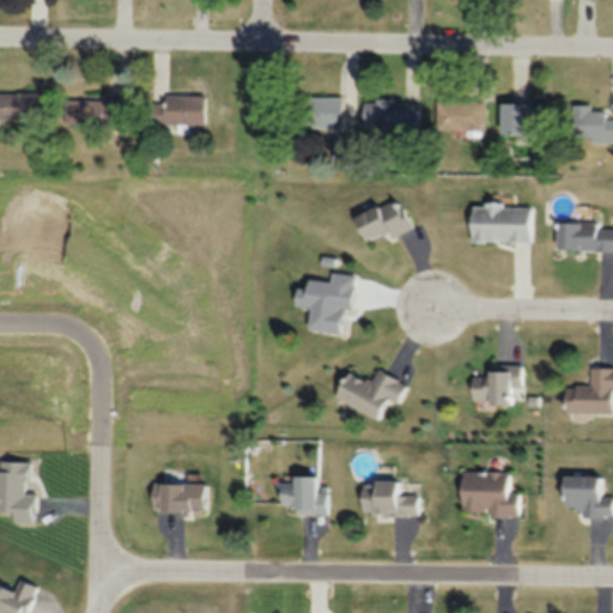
[(0,91),(0,120),(37,121),(37,91),(0,91)]
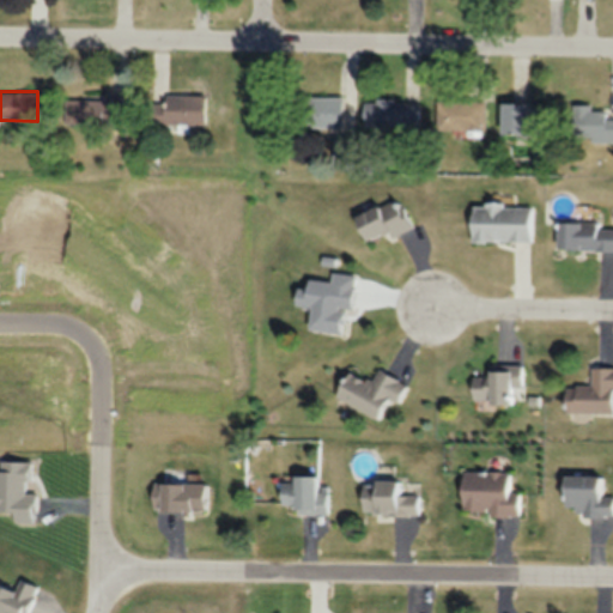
[(65,125),(128,125),(128,96),(65,96),(65,125)]
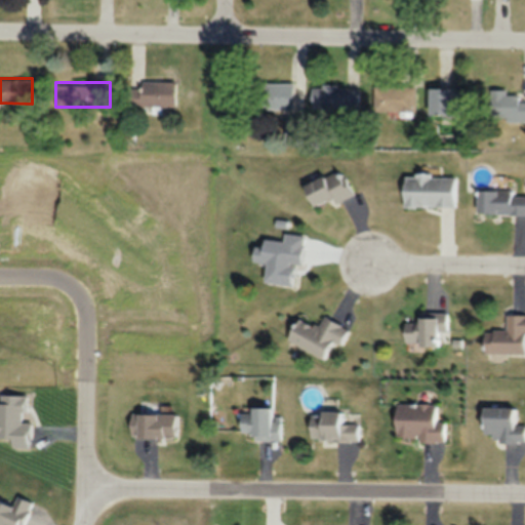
[(259,109),(295,109),(295,82),(259,82),(259,109)]
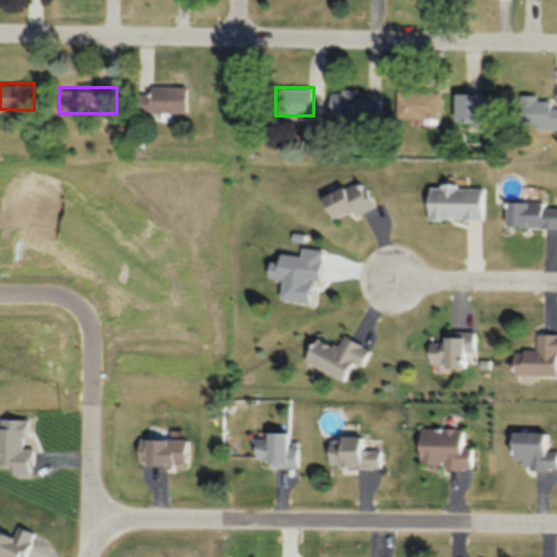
[(185,113),(185,88),(133,88),(133,113),(185,113)]
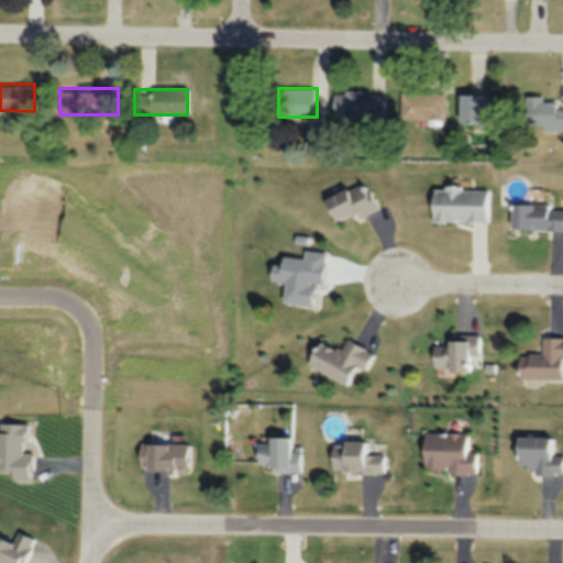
[(386,92),(334,92),(334,117),(386,117),(386,92)]
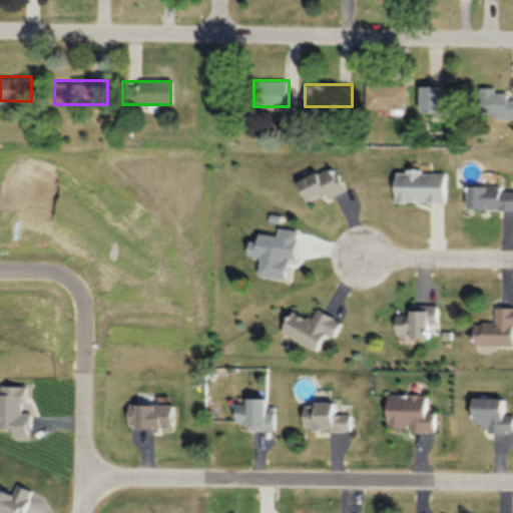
[(364,109),(406,109),(406,84),(364,84),(364,109)]
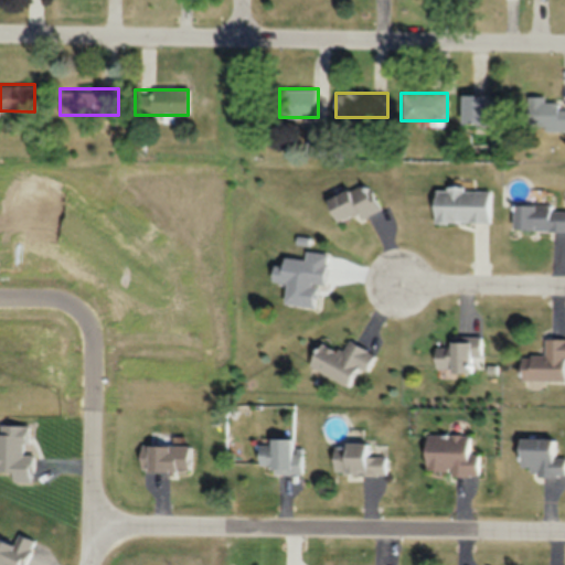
[(508,125),(508,95),(460,95),(460,125),(508,125)]
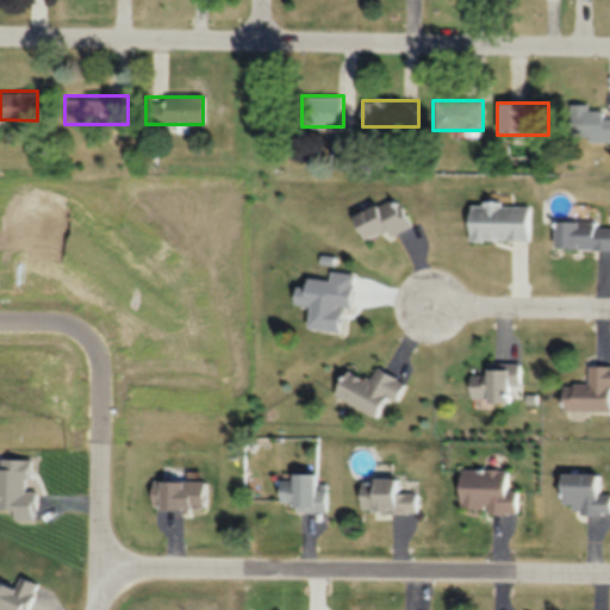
[(609,139),(609,117),(604,117),(604,107),(568,106),(568,139),(609,139)]
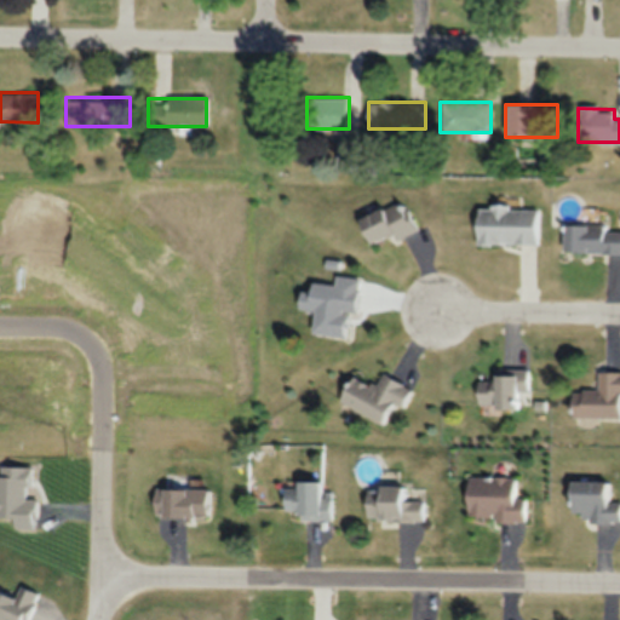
[(395,240),(415,230),(401,199),(355,218),(367,245),(392,233),(395,240)]
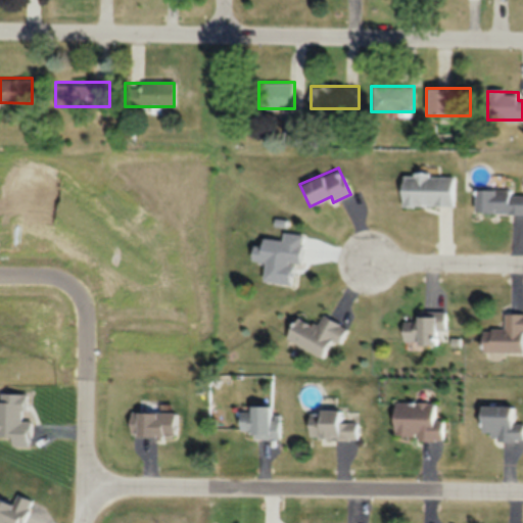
[(400,205),(455,205),(454,175),(400,175),(400,205)]
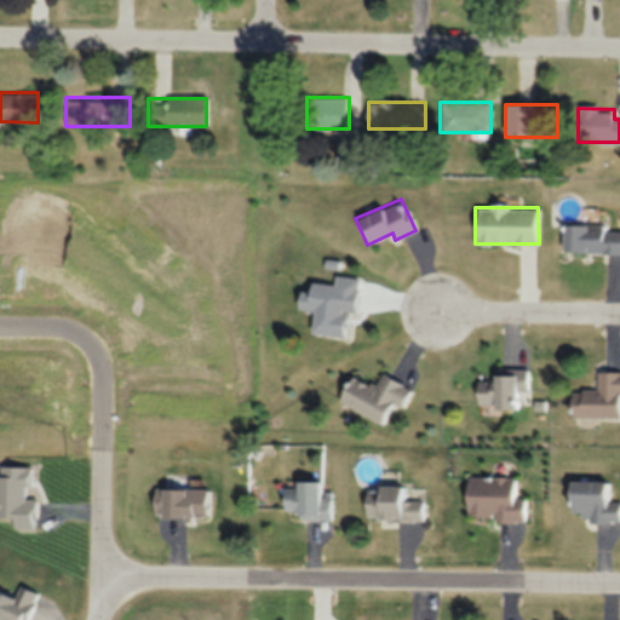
[(619,225),(563,227),(563,252),(619,252),(619,225)]
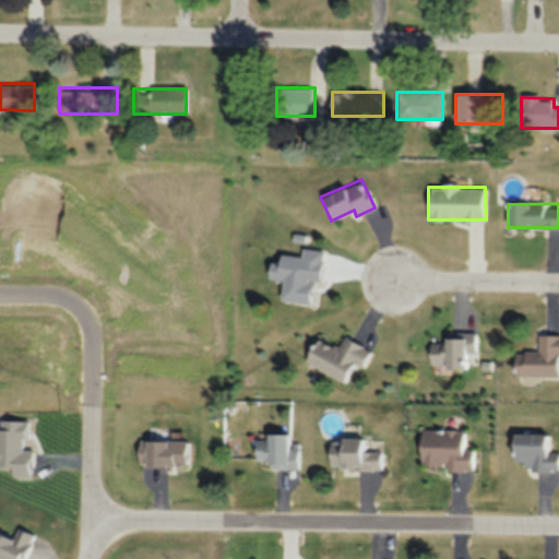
[(316,252),(287,252),(287,299),(306,299),(306,293),(316,293),(316,252)]
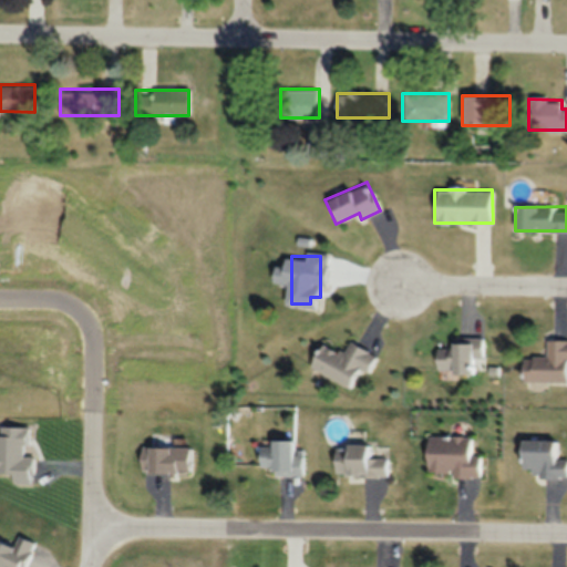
[(436,347),(435,373),(476,373),(477,359),(483,359),(483,337),(447,336),(447,347),(436,347)]
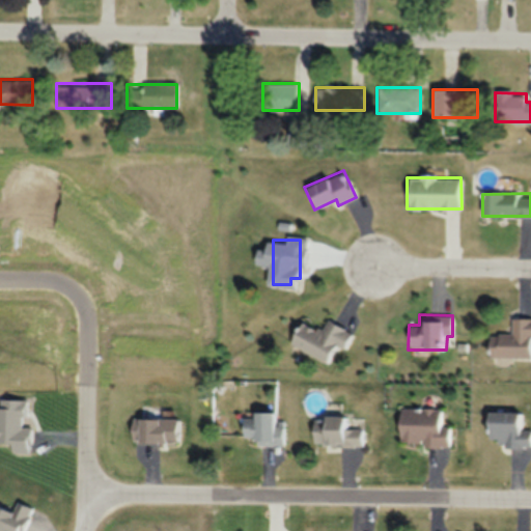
[(530,337),(530,336),(530,317),(510,318),(511,334),(487,334),(487,357),(530,357),(530,337)]
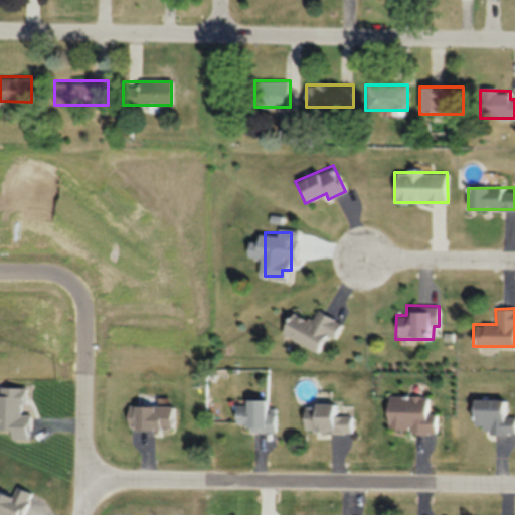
[(280,334),(317,352),(326,334),(334,338),(341,323),(316,311),(311,322),(291,312),(280,334)]
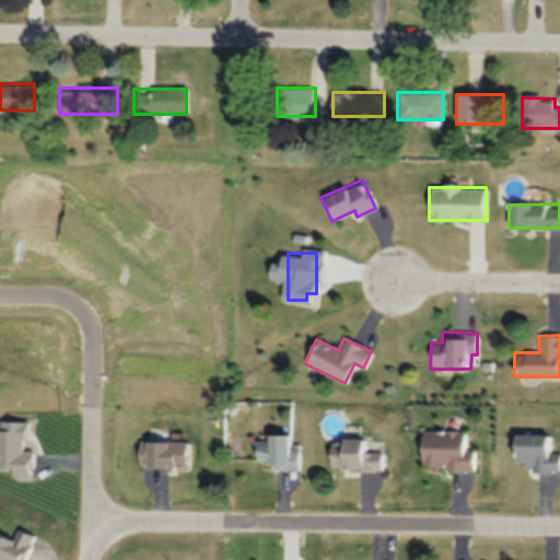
[(474,470),(475,448),(465,448),(465,431),(419,430),(418,469),(474,470)]
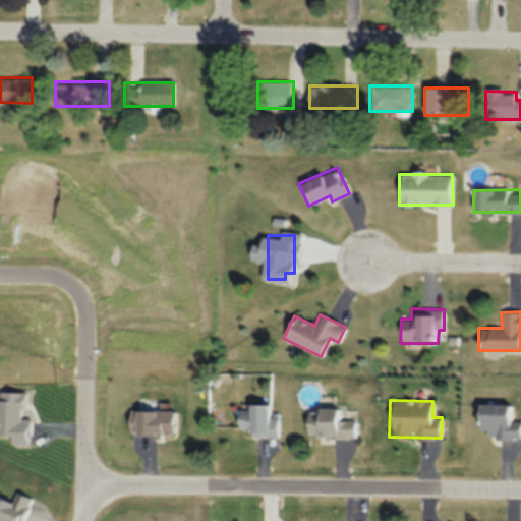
[(520,438),(520,420),(511,421),(511,404),(476,404),(476,430),(487,430),(487,439),(520,438)]
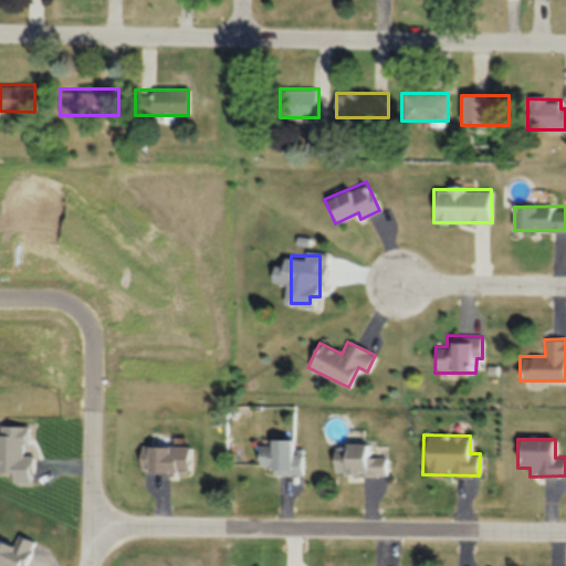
[(303,473),(303,453),(291,453),(291,440),(268,440),(268,446),(258,446),(258,465),(269,465),(269,473),(303,473)]
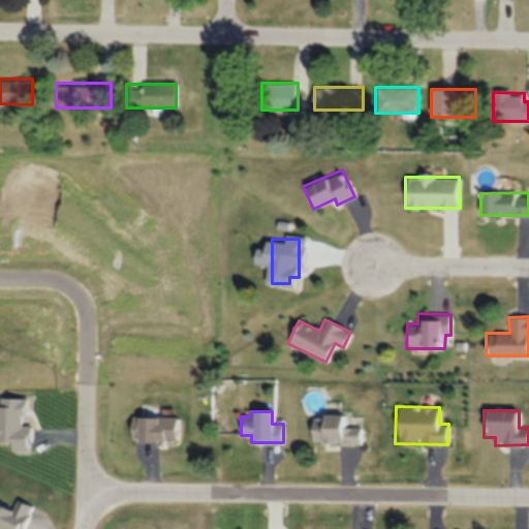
[(362,426),(346,426),(346,415),(309,415),(309,444),(362,443),(362,426)]
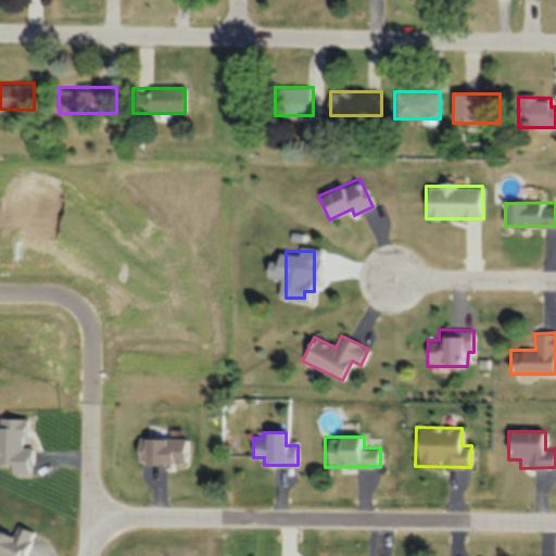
[(0,555),(24,555),(34,531),(16,525),(13,534),(0,529),(0,555)]
